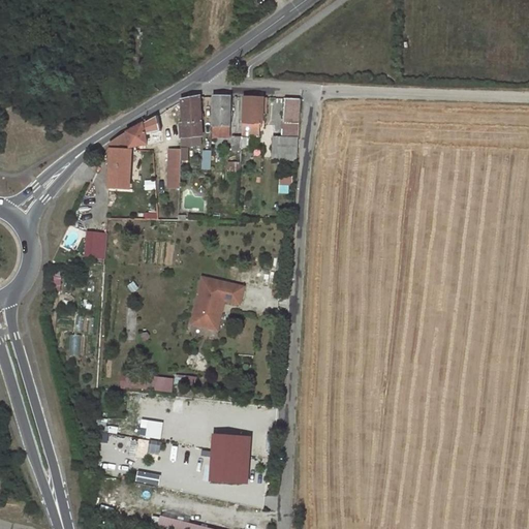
[(231,98),(214,97),(212,141),(229,141),(231,98)]
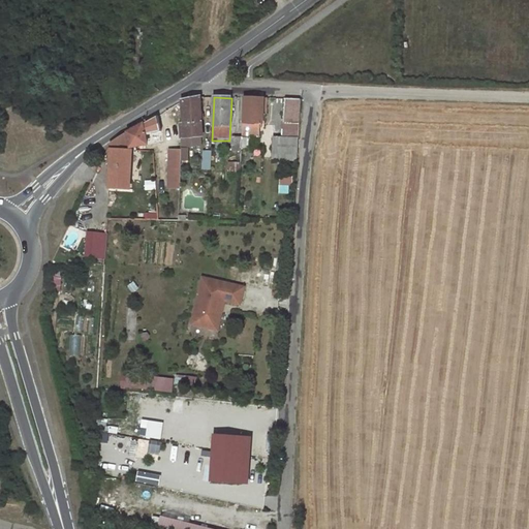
[(203,112),(203,98),(199,98),(186,102),(184,103),(183,112),(203,112)]
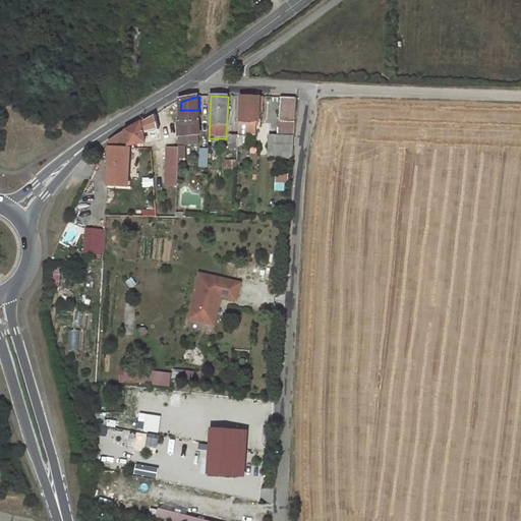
[(261,97),(240,97),(238,138),(256,139),(256,123),(259,123),(261,97)]
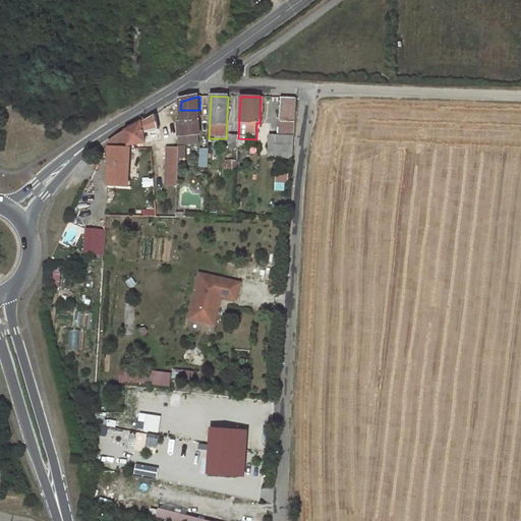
[(269,161),(291,161),(295,98),(281,98),(279,138),(270,138),(269,161)]
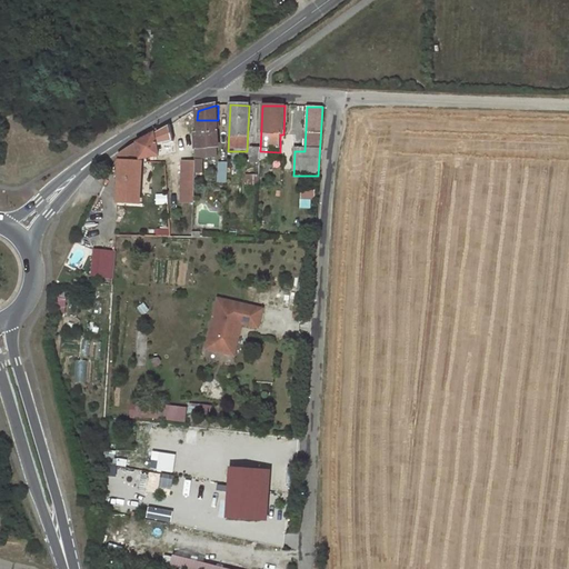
[(193,120),(191,170),(211,171),(212,158),(207,157),(207,149),(217,150),(218,120),(197,120),(193,120)]
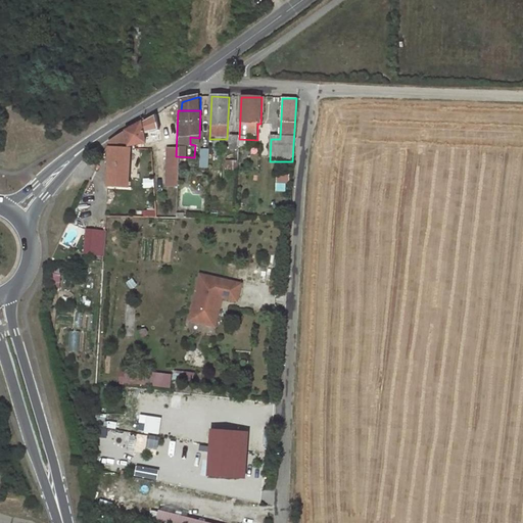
[(126,132),(130,149),(153,149),(149,120),(126,132)]
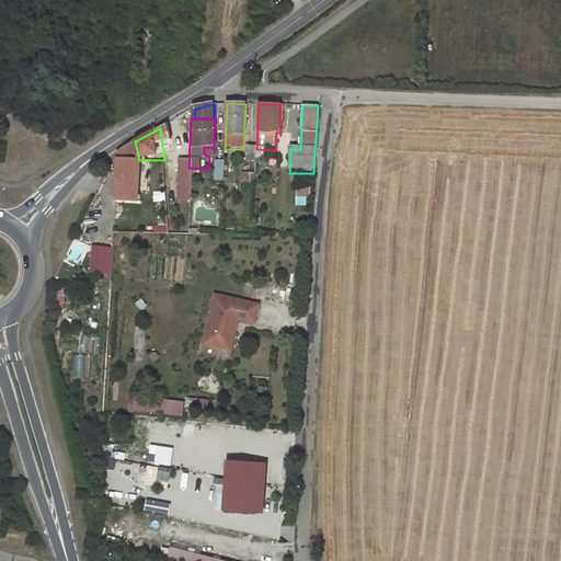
[(136,205),(139,164),(139,160),(135,141),(118,150),(118,151),(116,204),(136,205)]
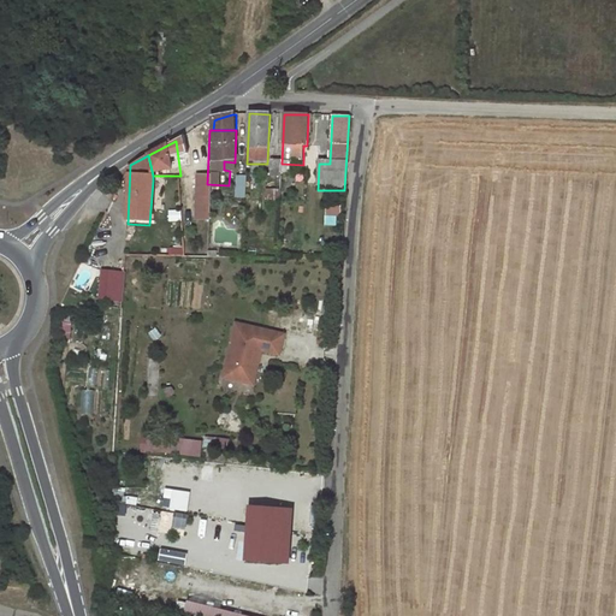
[(282,182),(282,164),(270,164),(270,182),(282,182)]
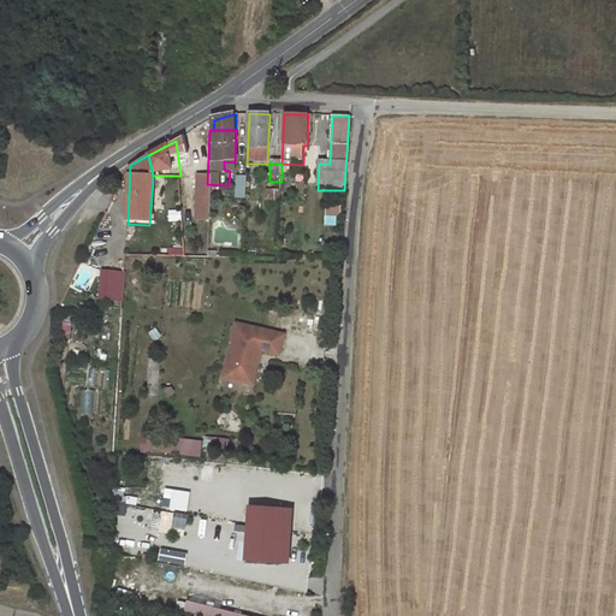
[(235,197),(244,197),(246,179),(236,178),(235,197)]
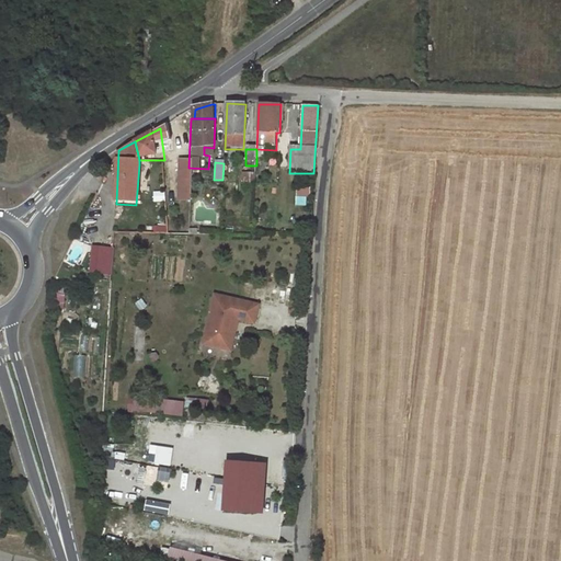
[(174,184),(187,184),(189,168),(175,168),(174,184)]
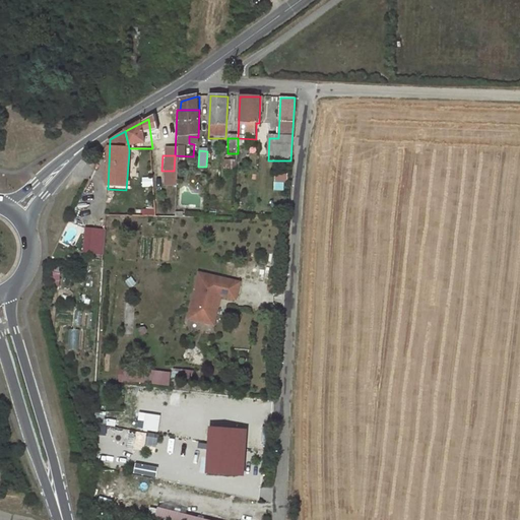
[(98,253),(99,230),(87,230),(86,252),(98,253)]
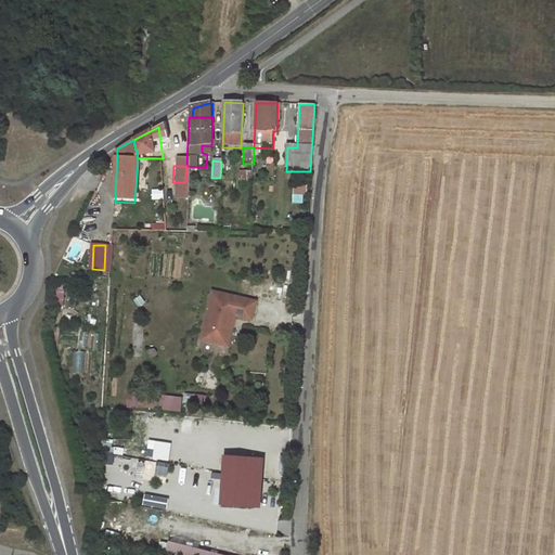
[(257,301),(214,292),(202,340),(224,346),(229,326),(228,323),(229,320),(231,318),(235,315),(236,315),(253,320),(257,301)]
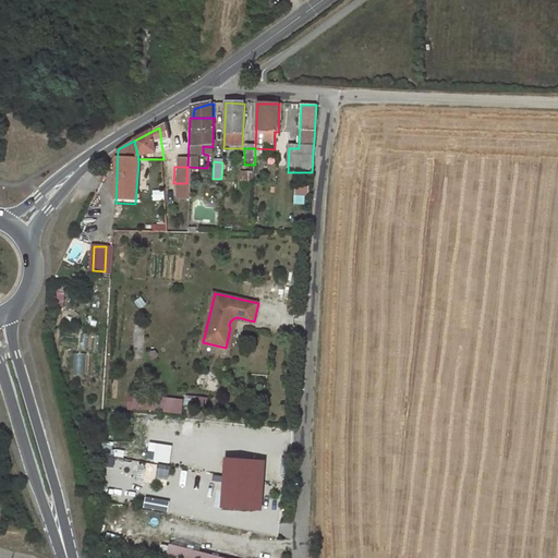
[(226,348),(230,349),(238,317),(237,317),(232,319),(230,322),(229,325),(230,328),(226,348)]
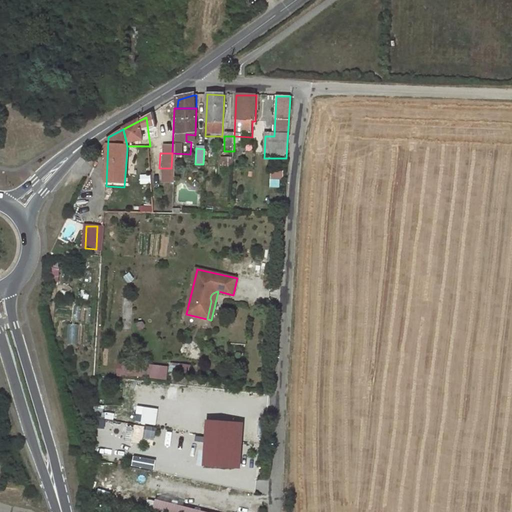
[(167,378),(168,363),(117,362),(117,377),(167,378)]
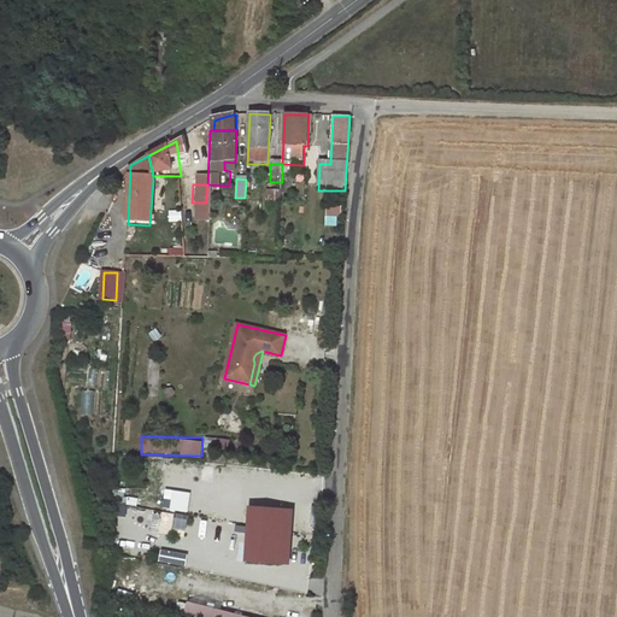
[(175,489),(170,510),(188,513),(193,493),(175,489)]
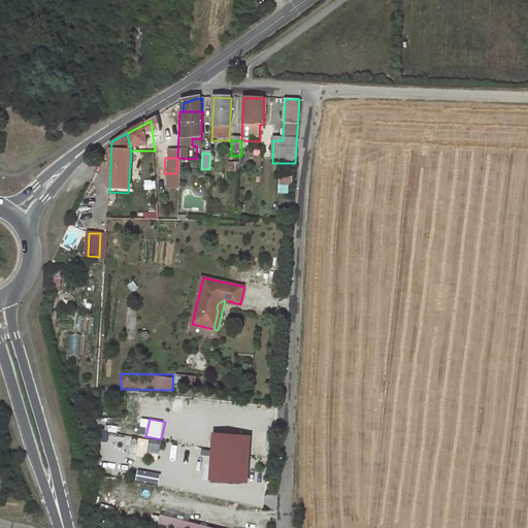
[(241,436),(213,435),(210,482),(238,484),(241,436)]
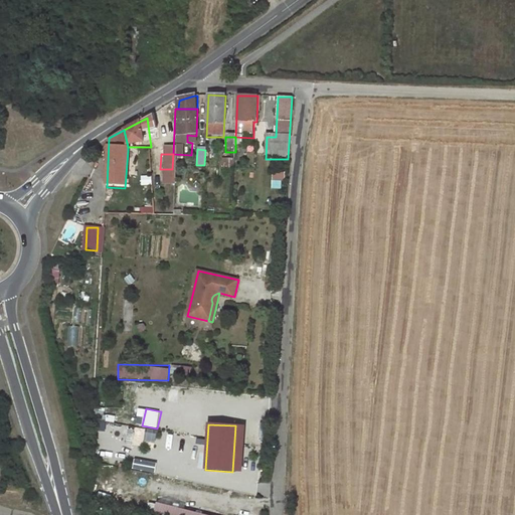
[(201,514),(155,502),(151,514),(201,514)]
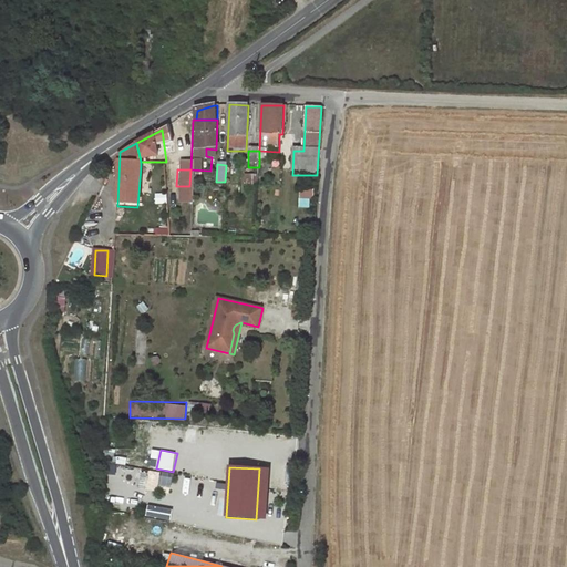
All buildings are outlined.
